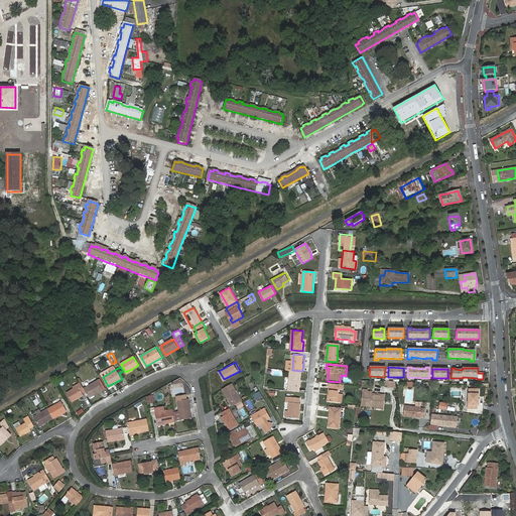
[(292,370),(290,390),(300,391),(302,371),(292,370)]
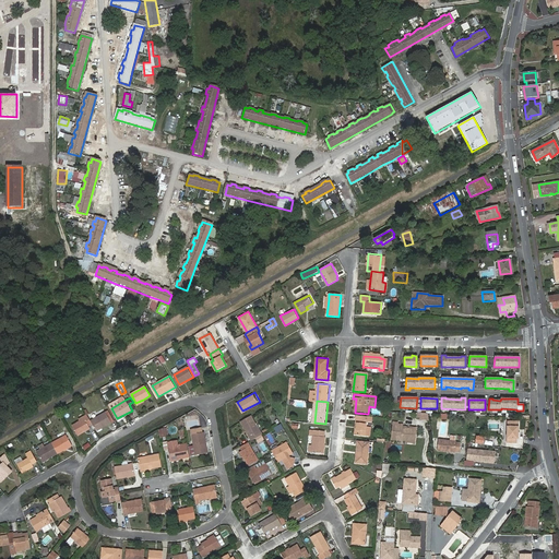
[(107,412),(91,420),(93,424),(96,430),(111,421),(111,420),(109,417),(113,415),(109,411),(107,412)]
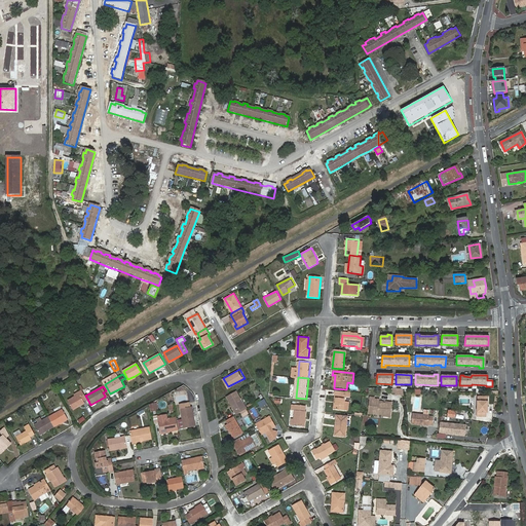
[(85,396),(82,389),(79,391),(81,393),(75,397),(69,400),(74,409),(85,403),(84,400),(87,399),(85,396)]
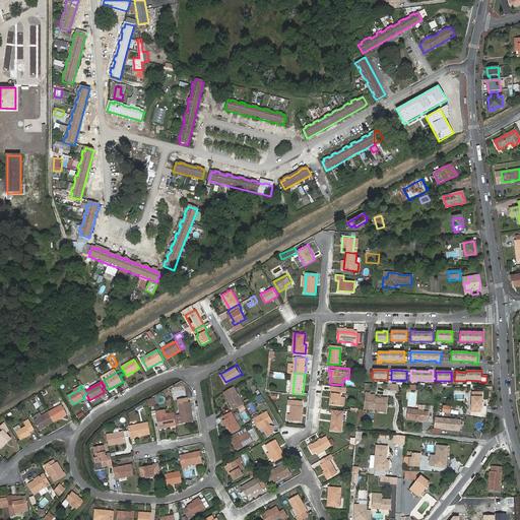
[(235,408),(244,403),(234,386),(224,391),(235,408)]
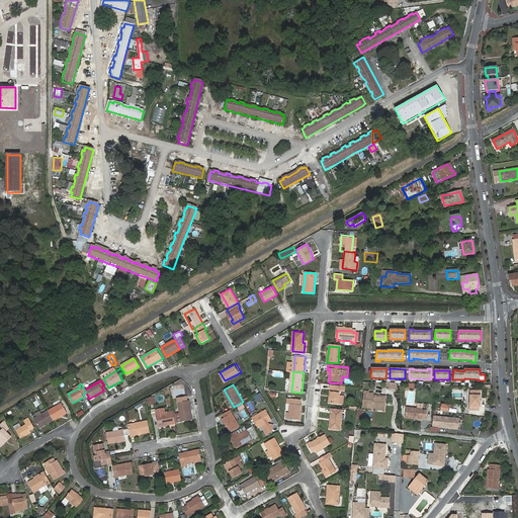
[(344,387),(330,385),(330,391),(331,391),(330,404),(339,405),(340,397),(340,391),(344,391),(344,387)]
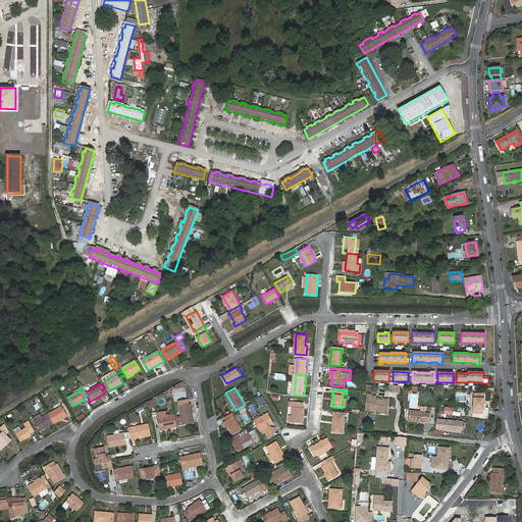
[(388,411),(389,402),(387,401),(379,400),(378,402),(376,401),(376,397),(372,397),(372,395),(368,395),(366,410),(380,412),(381,410),(388,411)]
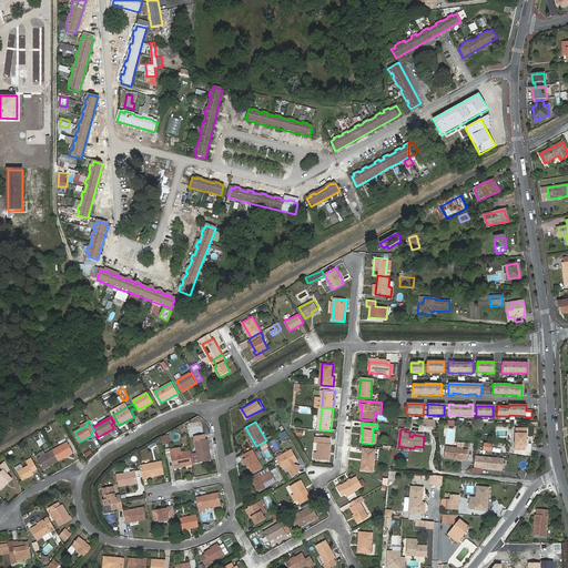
[(516,432),(515,450),(523,452),(523,446),(527,446),(527,432),(516,432)]
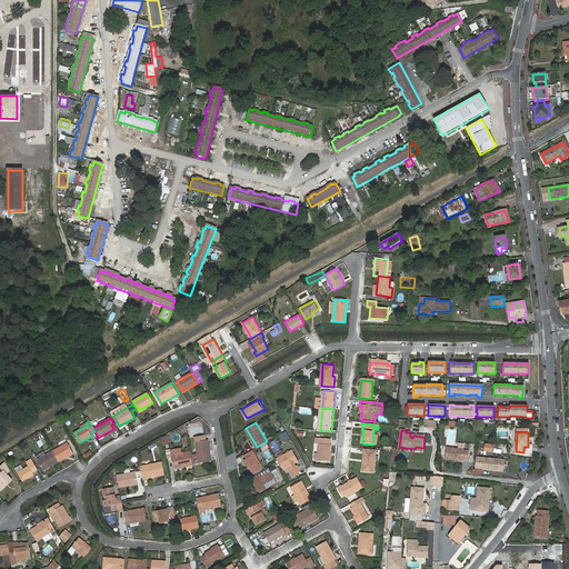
[(39,447),(47,443),(42,435),(39,436),(40,440),(37,441),(39,447)]
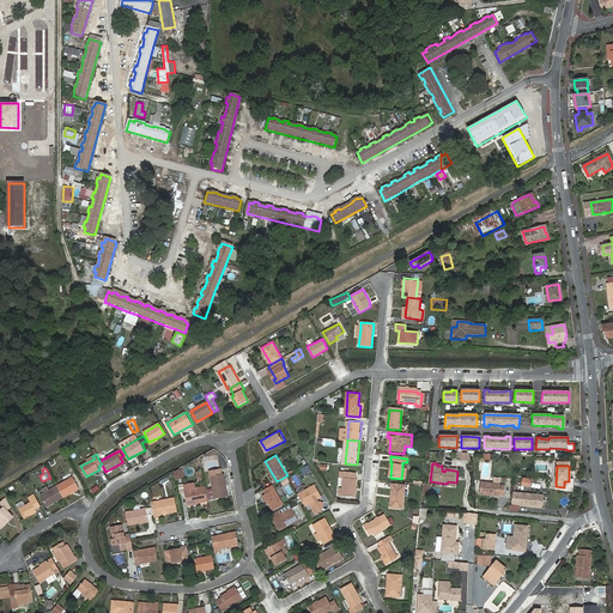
[(346,477),(345,489),(344,495),(357,496),(358,478),(357,478),(357,472),(341,469),(341,477),(346,477)]
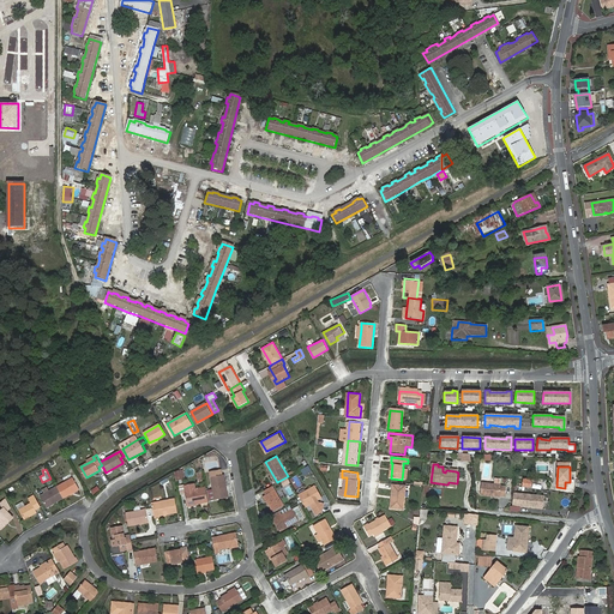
[(224,487),(222,475),(212,476),(216,499),(229,497),(227,486),(224,487)]
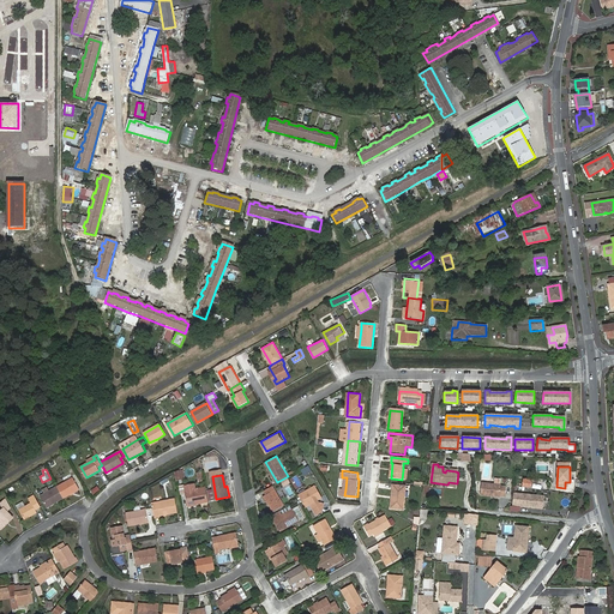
[(74,476),(58,486),(64,497),(80,487),(74,476)]
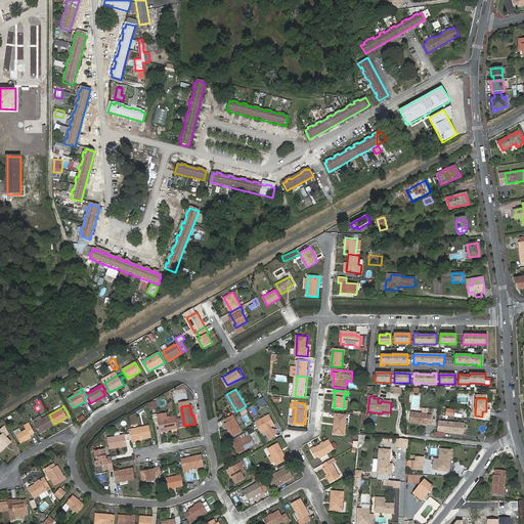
[(432,412),(411,410),(410,422),(425,423),(425,422),(432,422),(432,412)]
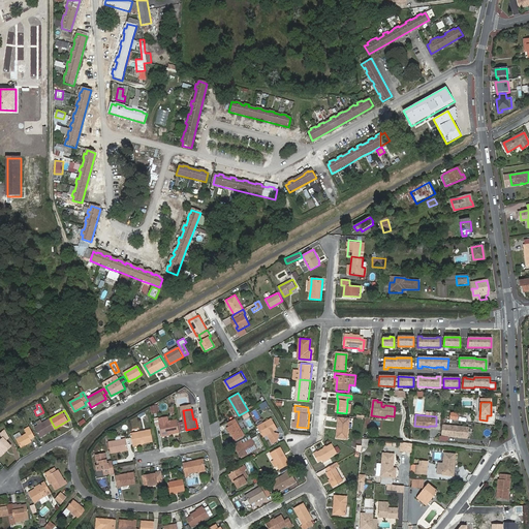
[(272,416),(257,425),(259,429),(263,435),(268,433),(273,441),(278,439),(280,433),(275,431),(272,433),(271,431),(278,427),(272,416)]
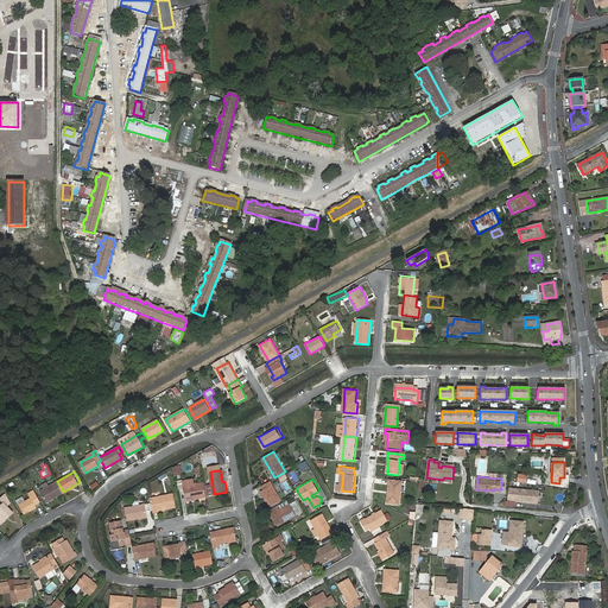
[(271,480),(263,485),(265,489),(263,491),(271,505),(282,499),(271,480)]
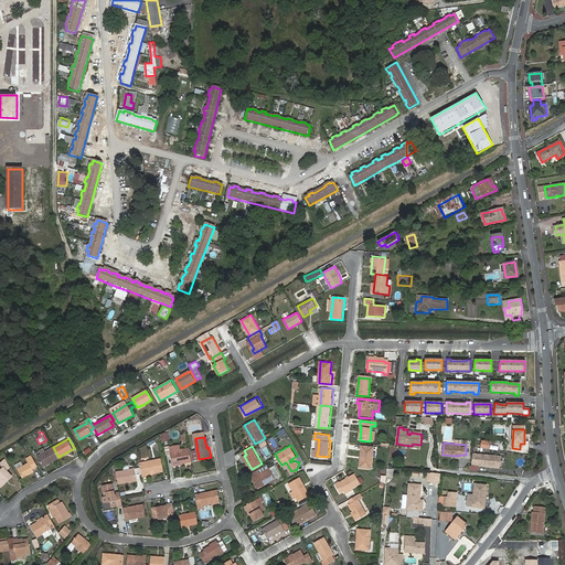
[(59,457),(53,447),(39,456),(44,466),(59,457)]
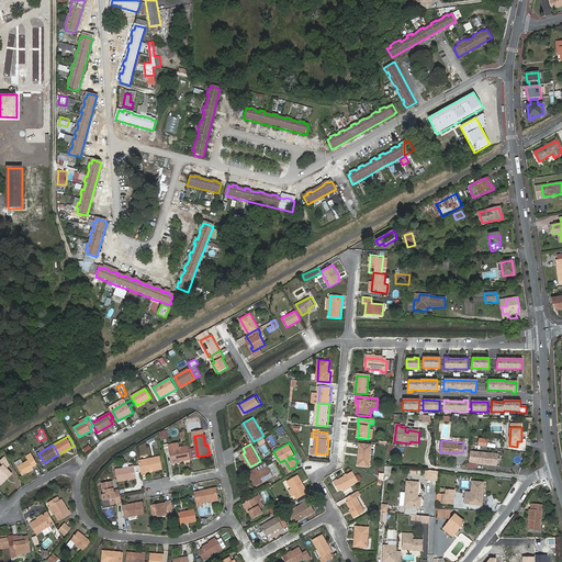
[(191,458),(189,446),(180,447),(171,449),(173,461),(191,458)]
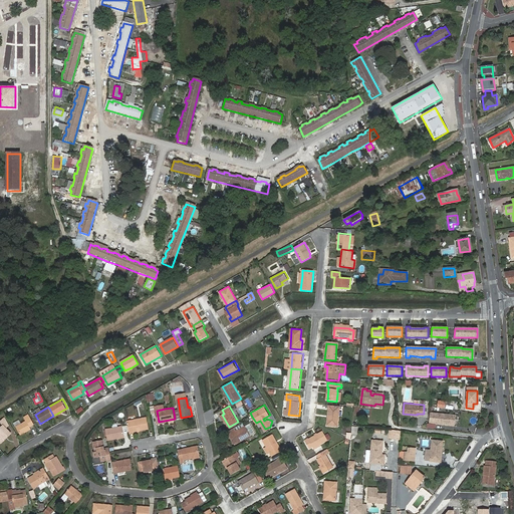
[(328,408),(326,427),(337,428),(339,409),(328,408)]
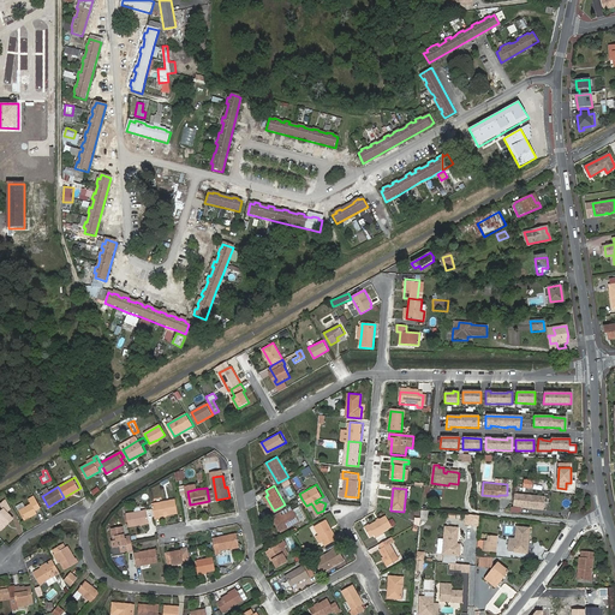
[(518,505),(542,507),(542,495),(515,493),(514,502),(518,502),(518,505)]
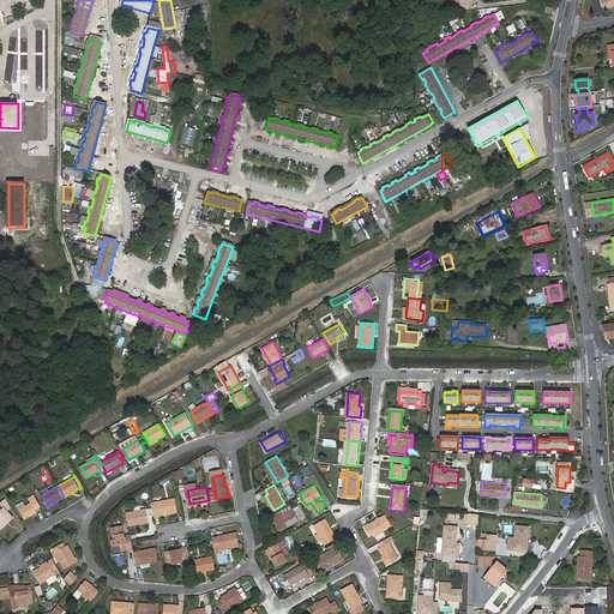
[(42,506),(36,495),(31,498),(34,501),(20,509),(26,518),(38,511),(37,509),(42,506)]
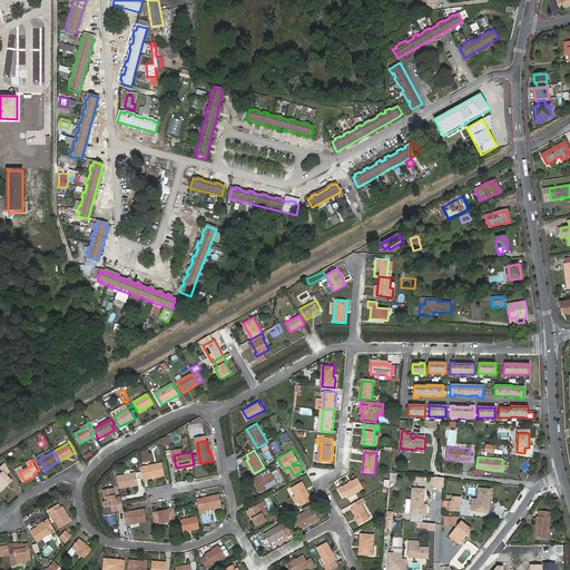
[(0,467),(3,471),(0,474),(0,487),(7,482),(8,484),(12,480),(6,473),(10,471),(6,463),(0,467)]
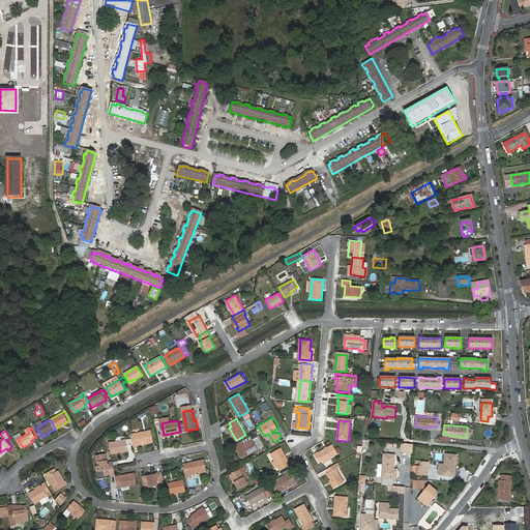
[(152,431),(131,434),(134,444),(154,441),(152,431)]
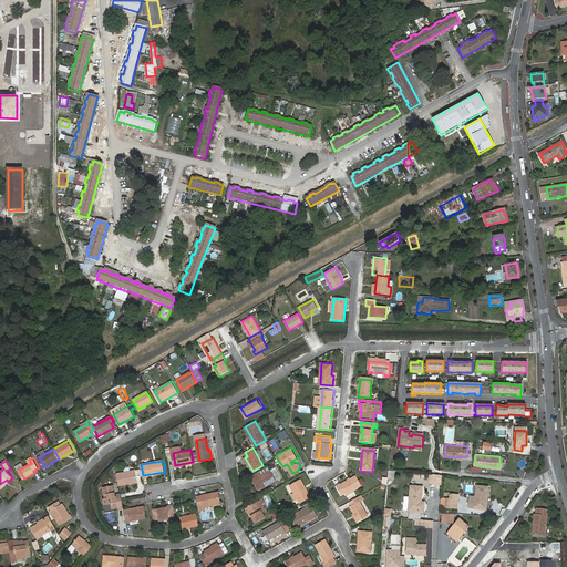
[(263,474),(260,471),(253,475),(260,488),(277,478),(270,468),(263,474)]
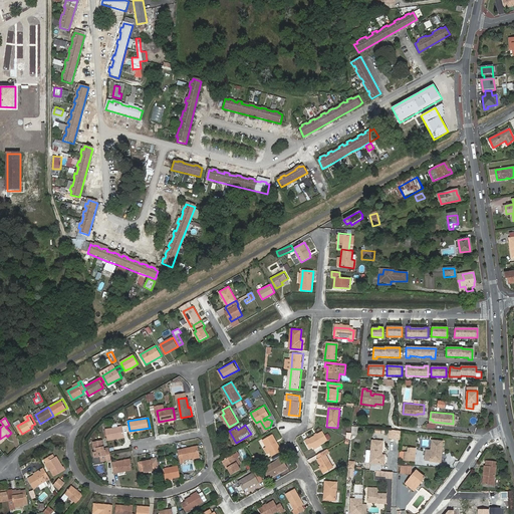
[(123,426),(106,429),(108,439),(117,438),(117,436),(124,435),(123,426)]
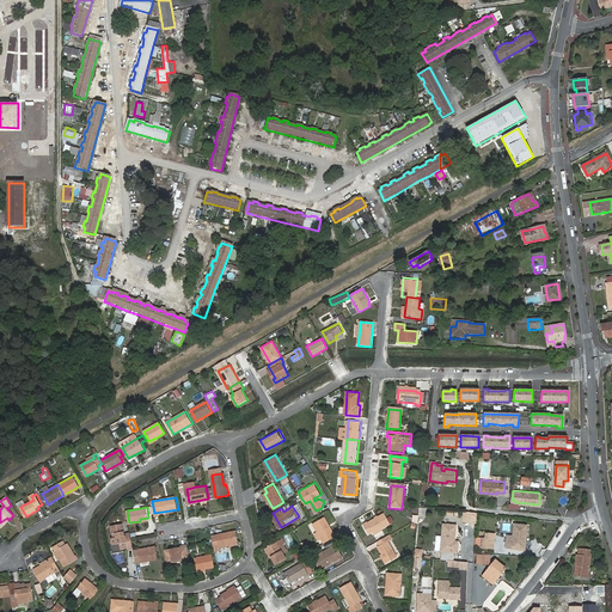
[(476,524),(476,513),(464,512),(463,522),(476,524)]
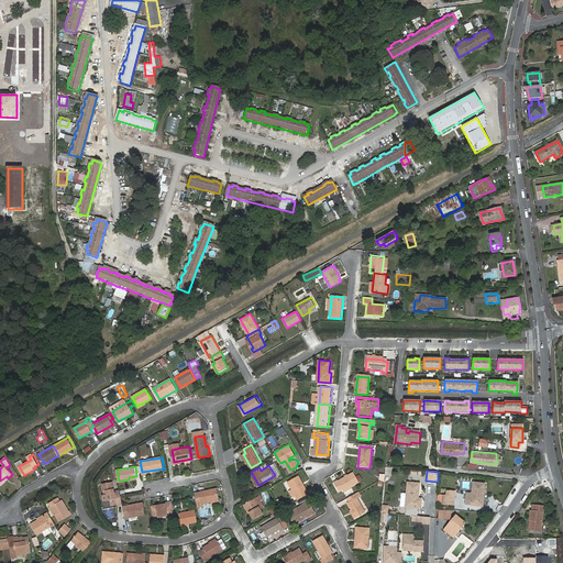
[(299,497),(309,492),(299,474),(289,481),(299,497)]
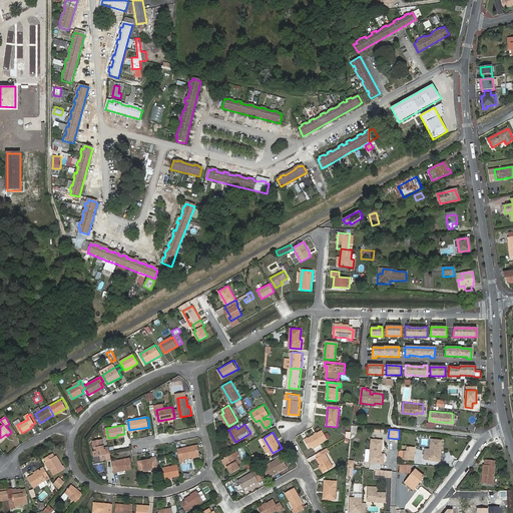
[(322,433),(304,442),(308,448),(311,447),(312,448),(326,441),(322,433)]
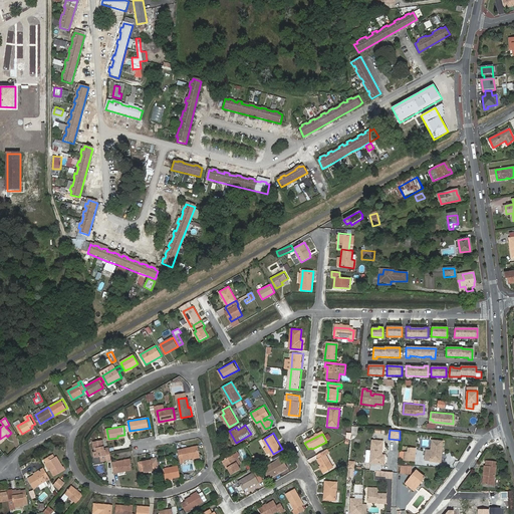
[(112,459),(109,447),(104,448),(103,439),(94,441),(95,447),(97,446),(98,450),(96,450),(94,451),(95,457),(101,456),(107,455),(107,457),(107,460),(112,459)]
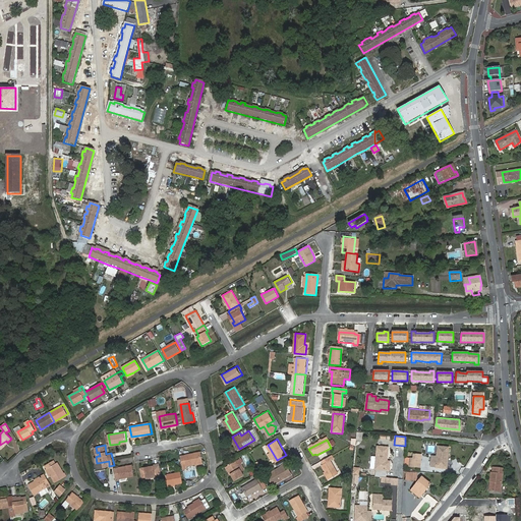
[(438,447),(436,467),(447,468),(448,448),(438,447)]
